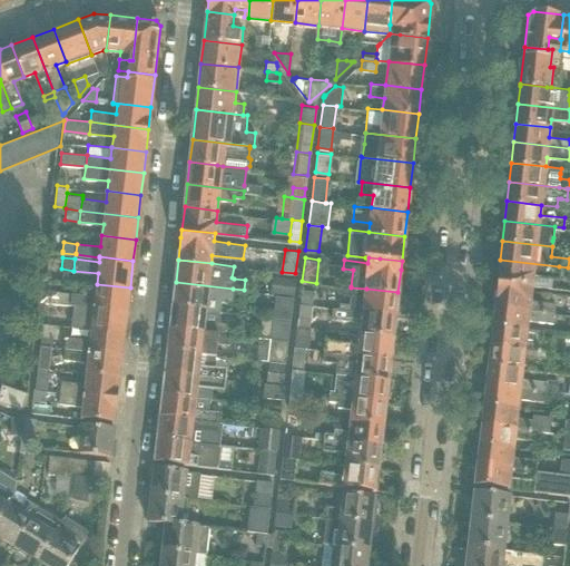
[(559,266),(500,260),(498,283),(531,286),(532,285),(551,288),(553,276),(558,277),(559,266)]
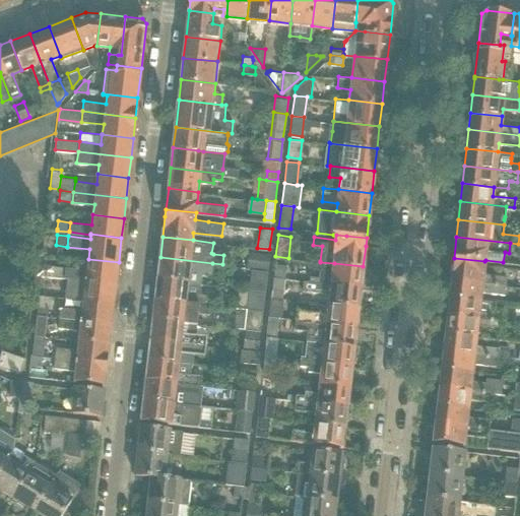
[(252,251),(251,266),(264,267),(267,268),(269,253),(268,253),(265,253),(252,251)]
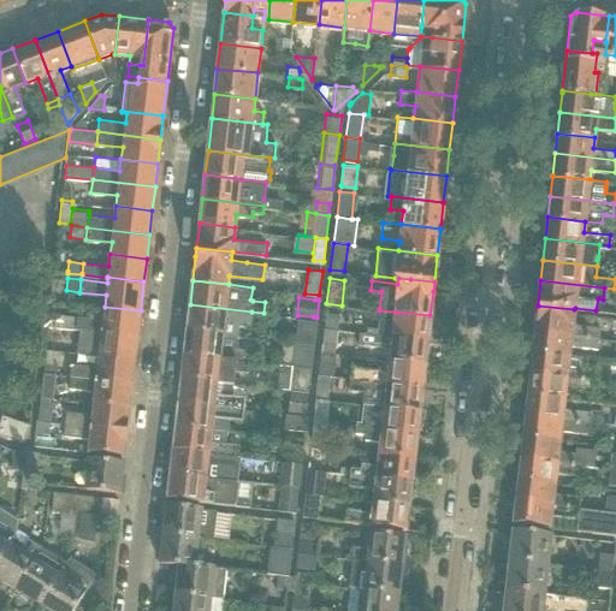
[(190,304),(187,327),(223,332),(238,333),(240,322),(250,324),(252,312),(190,304)]
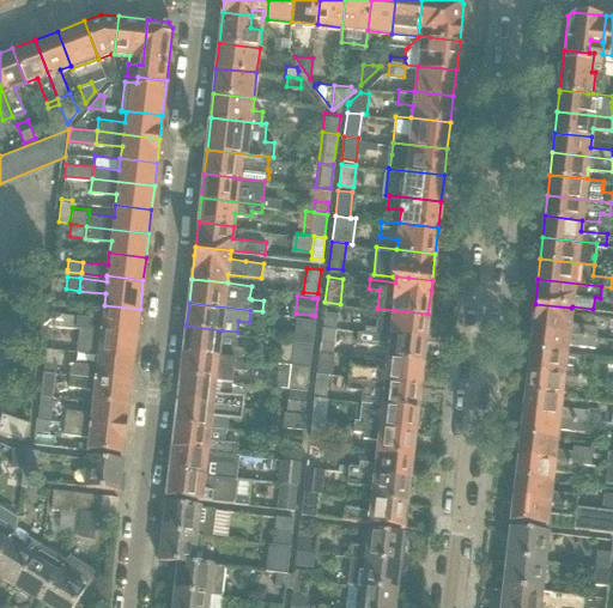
[(570,321),(571,308),(535,304),(533,328),(595,335),(596,323),(570,321)]
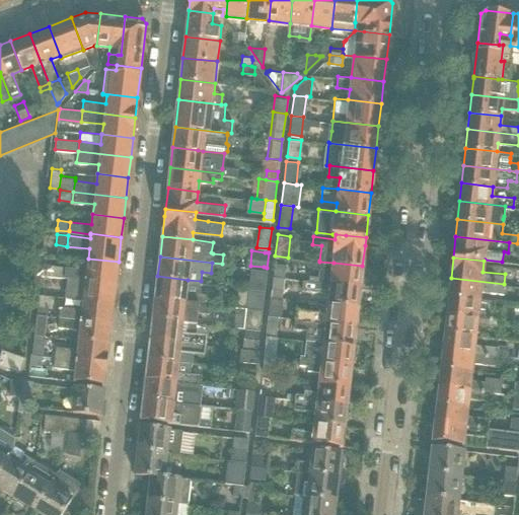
[(65,266),(63,276),(67,276),(116,282),(119,262),(88,259),(87,268),(65,266)]
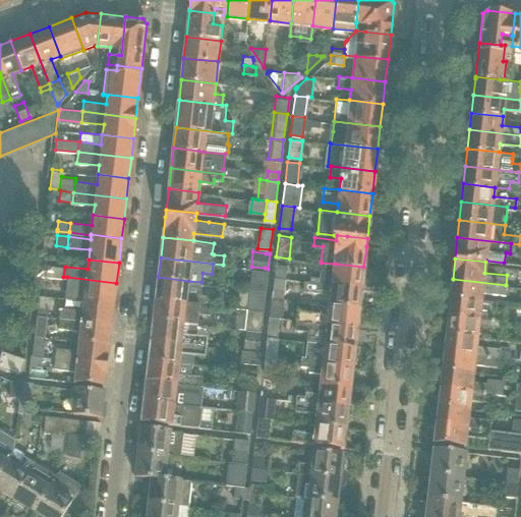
[(310,272),(309,280),(361,286),(363,267),(335,264),(321,263),(320,273),(310,272)]
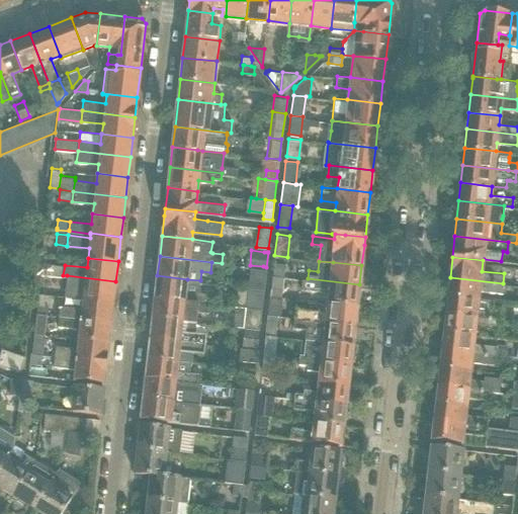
[(39,273),(52,274),(53,263),(38,262),(37,272),(39,273)]
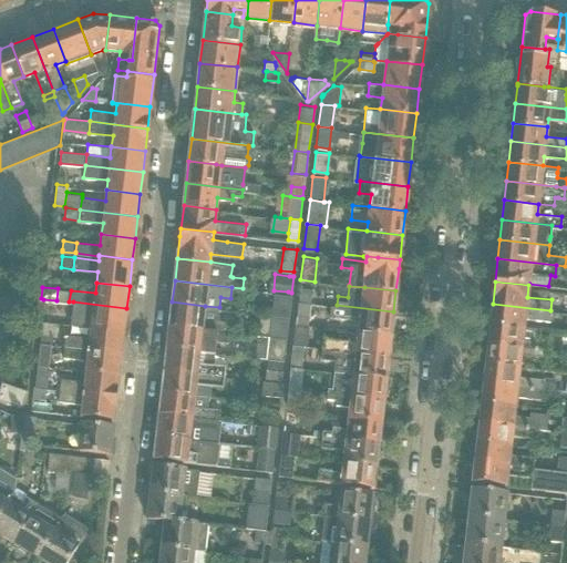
[(58,288),(57,300),(69,302),(71,290),(58,288)]
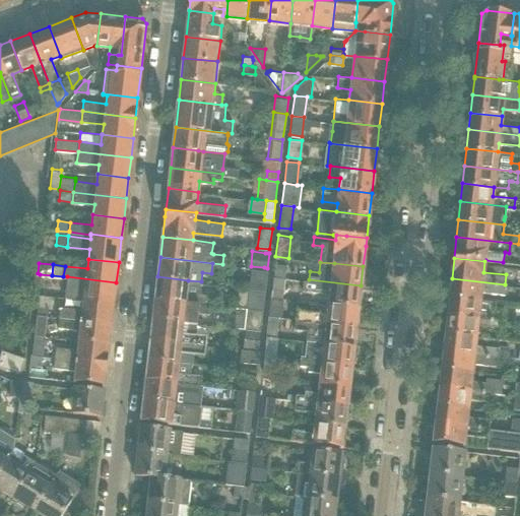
[(275,264),(273,275),(274,275),(284,276),(286,265),(277,264),(275,264)]
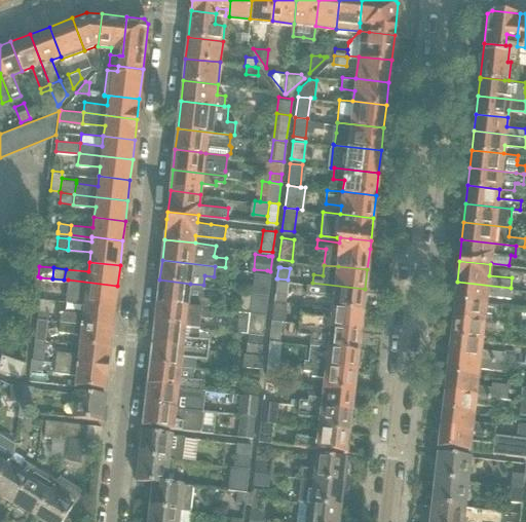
[(256,271),(254,291),(268,293),(270,273),(256,271)]
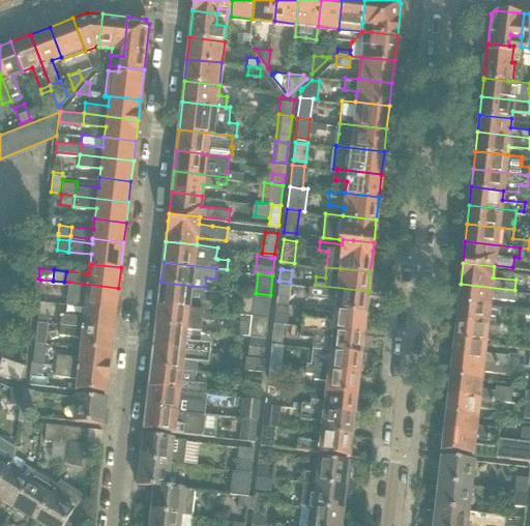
[(38,296),(40,280),(38,279),(33,279),(31,296),(38,296)]
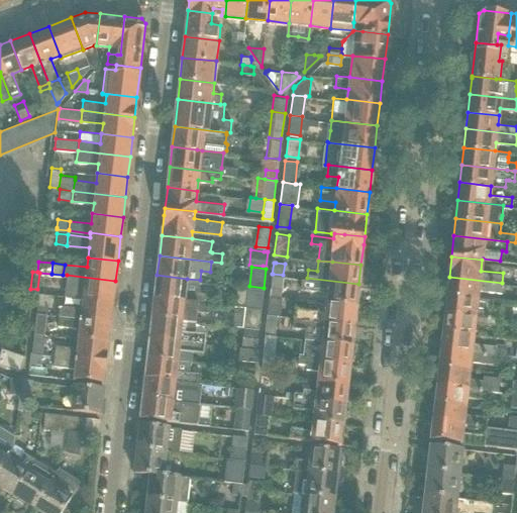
[(272,274),(271,286),(282,287),(283,275),(273,274),(272,274)]
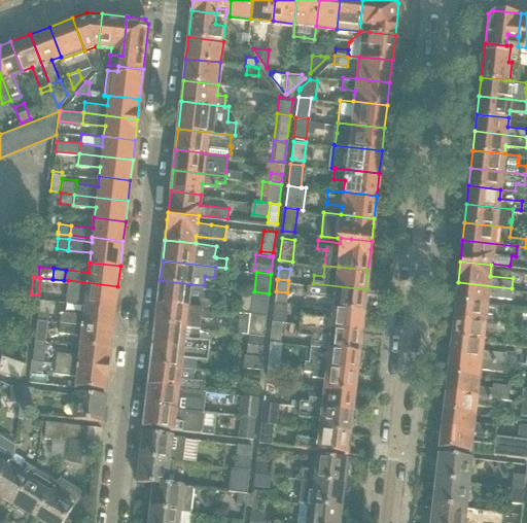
[(66,294),(65,301),(84,303),(115,307),(117,286),(68,280),(66,291),(66,294)]
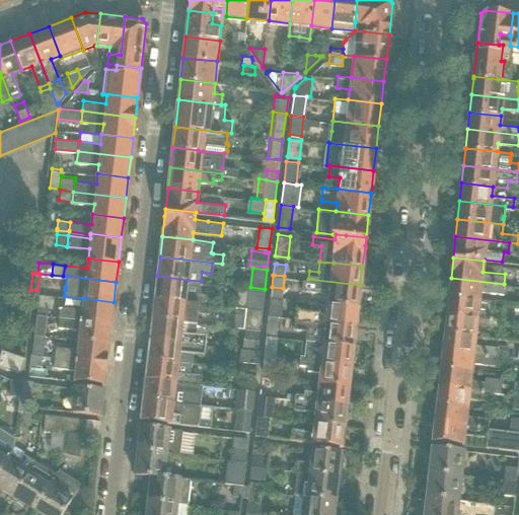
[(157,276),(155,296),(207,302),(208,293),(199,292),(201,281),(188,280),(157,276)]
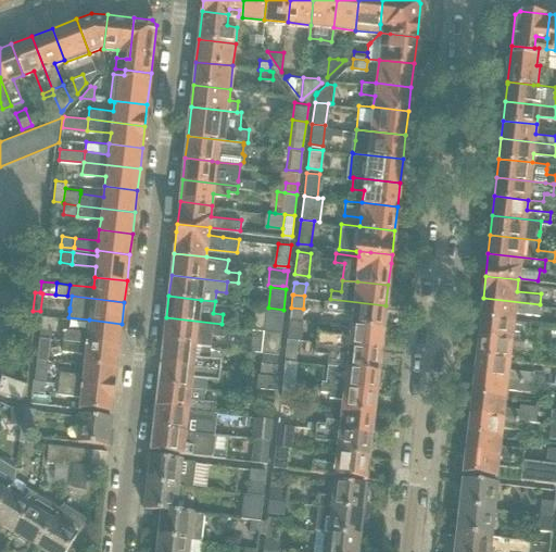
[(483,298),(481,316),(514,321),(515,312),(539,314),(540,304),(483,298)]
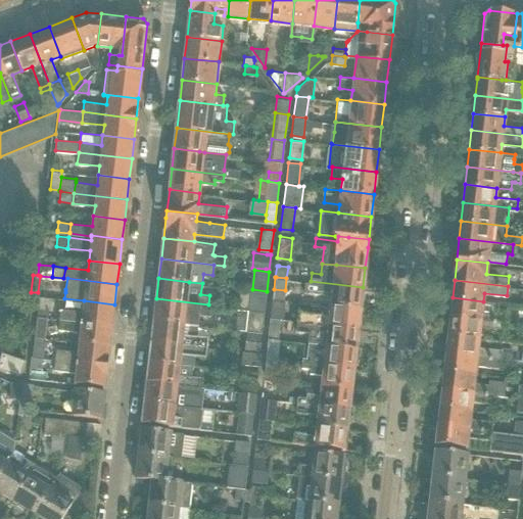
[(305,281),(303,291),(310,292),(326,294),(331,294),(330,304),(361,308),(363,287),(311,281),(305,281)]
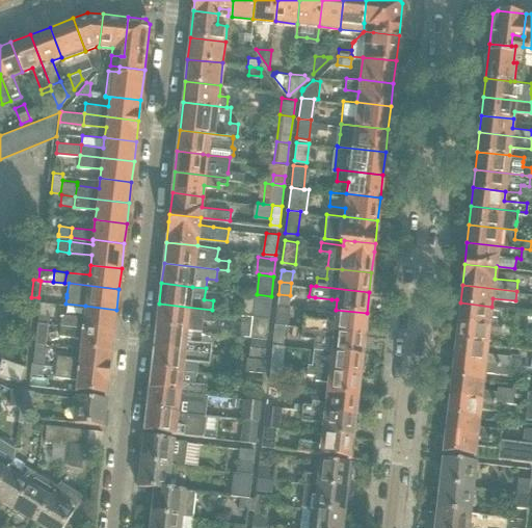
[(254,314),(254,315),(268,317),(271,296),(257,294),(254,314)]
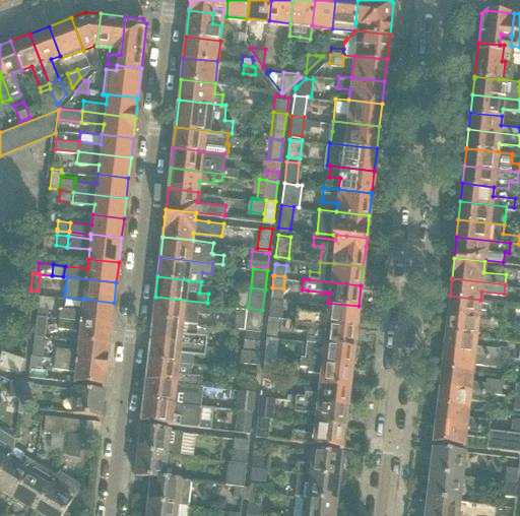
[(39,294),(37,314),(47,315),(48,305),(45,305),(46,295),(39,294)]
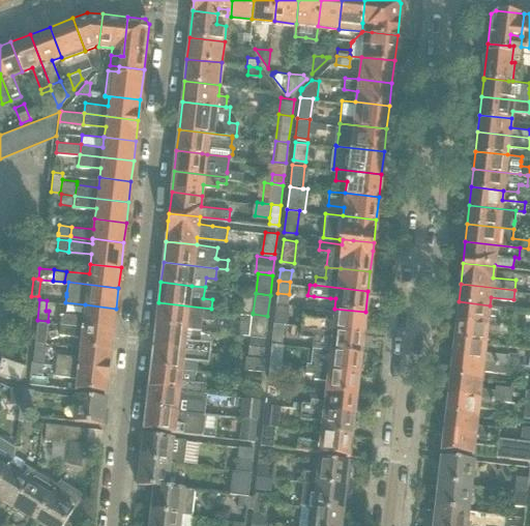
[(276,301),(274,321),(284,322),(286,322),(288,302),(276,301)]
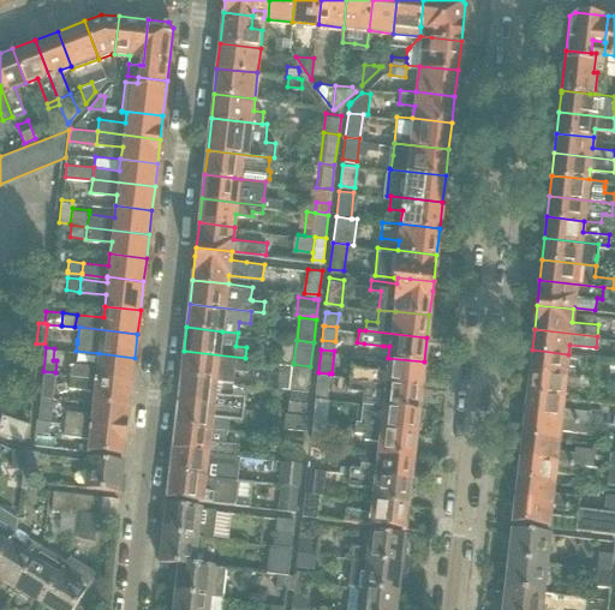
[(532,350),(530,371),(593,378),(595,368),(584,366),(585,356),(568,354),(532,350)]
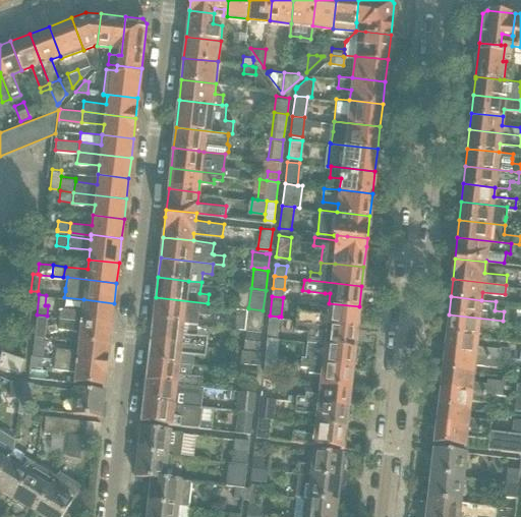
[(156,297),(154,318),(197,323),(198,312),(209,313),(211,303),(208,303),(156,297)]
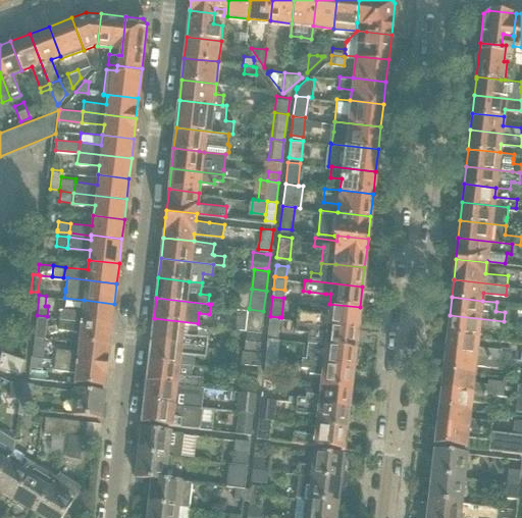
[(60,308),(59,317),(112,323),(114,304),(84,300),(83,310),(60,308)]
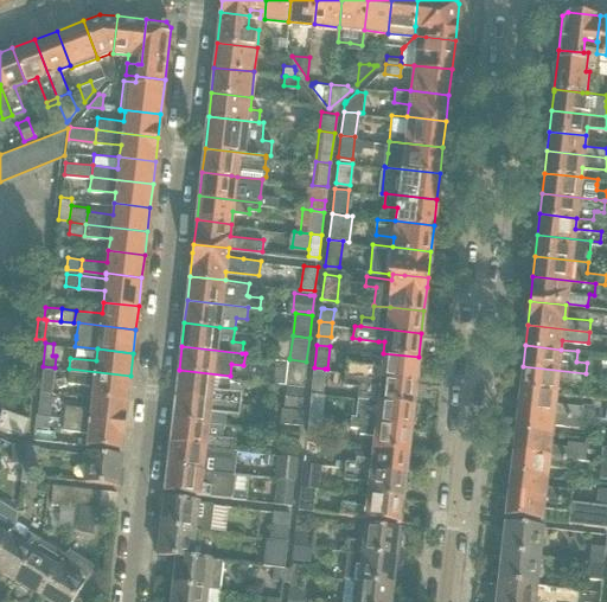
[(347,362),(346,371),(416,379),(419,357),(383,353),(382,365),(347,362)]
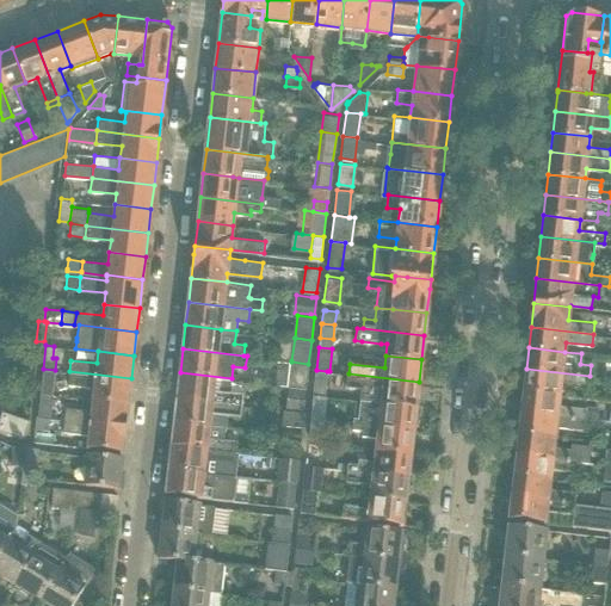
[(278,360),(276,373),(290,375),(289,385),(290,385),(306,387),(308,364),(291,362),(278,360)]
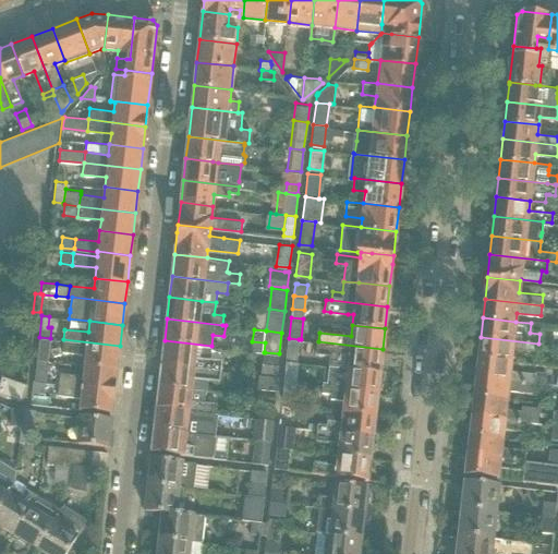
[(39,337),(37,359),(48,360),(50,338),(39,337)]
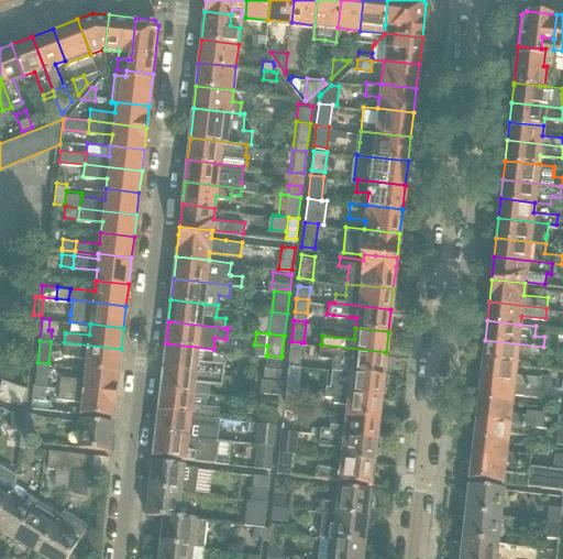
[(485,340),(483,359),(516,363),(517,354),(542,357),(543,347),(485,340)]
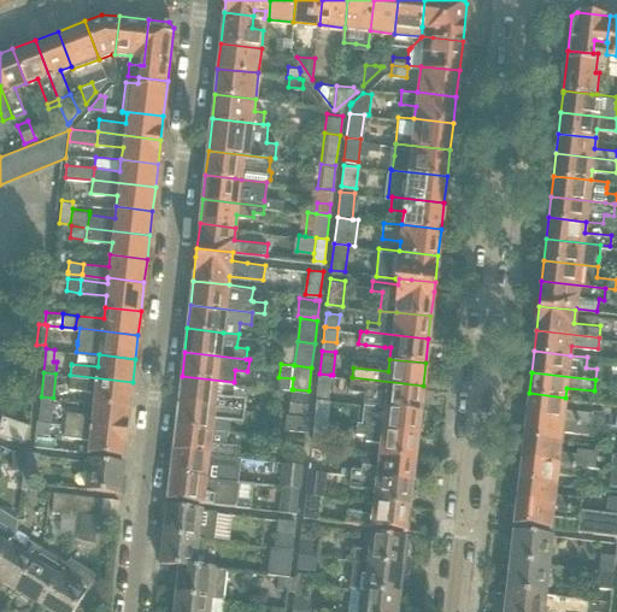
[(319,374),(316,398),(327,399),(328,399),(330,375),(319,374)]
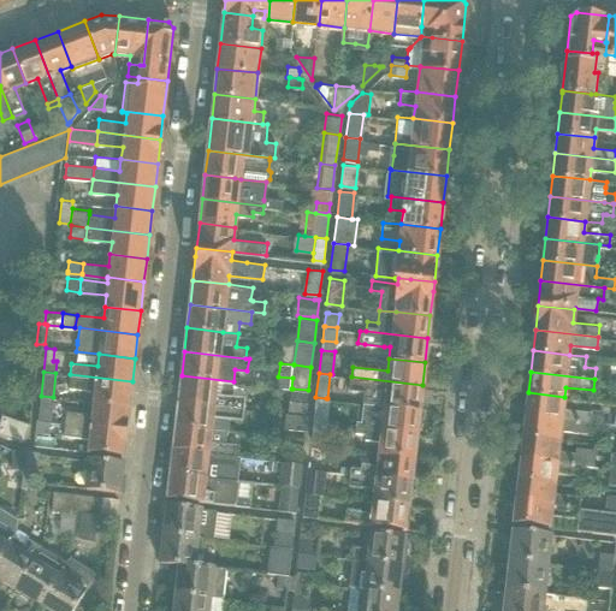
[(95,390),(94,402),(129,405),(132,381),(70,374),(69,386),(95,390)]
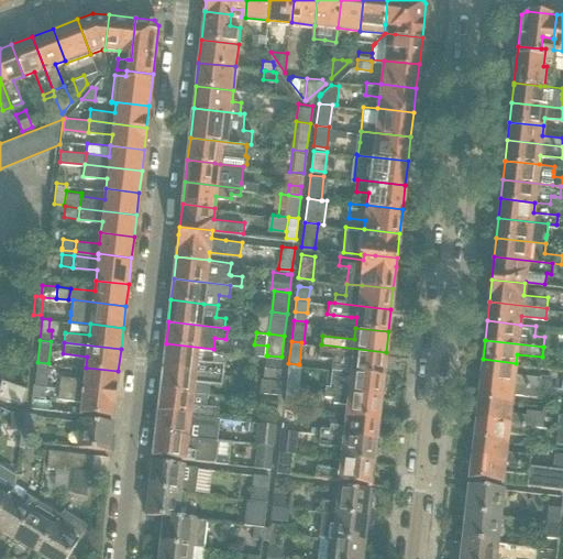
[(166,343),(164,365),(222,372),(223,362),(211,361),(212,349),(166,343)]
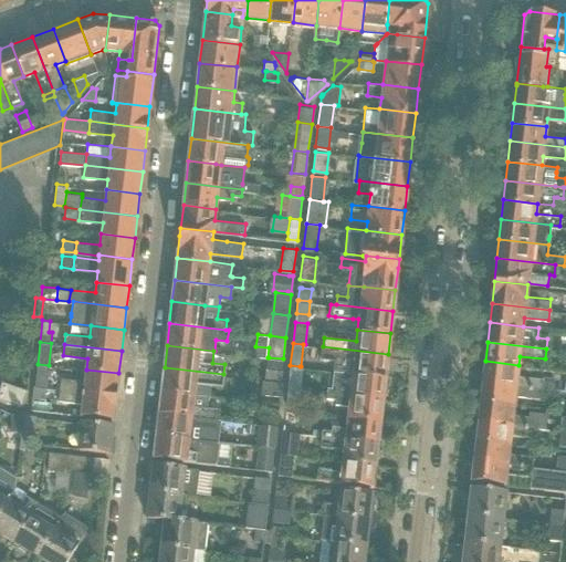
[(323,346),(322,358),(335,360),(334,371),(353,373),(385,376),(388,354),(353,350),(332,347),(323,346)]
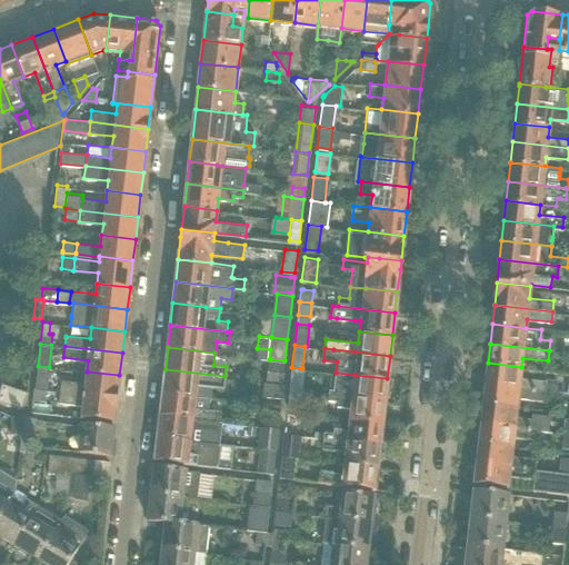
[(270,359),(267,382),(281,383),(282,383),(285,360),(270,359)]
